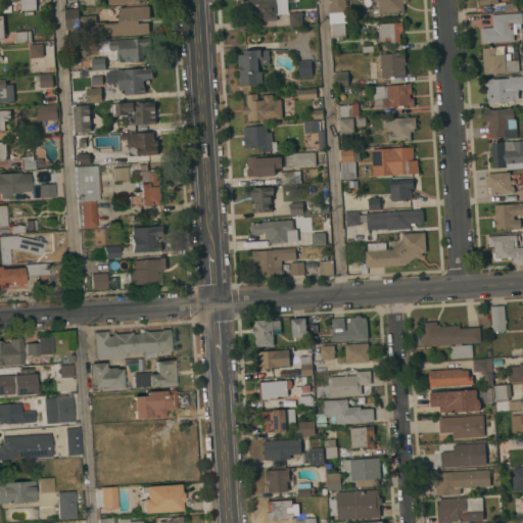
[(21,10),(20,0),(36,0),(37,9),(21,10)]
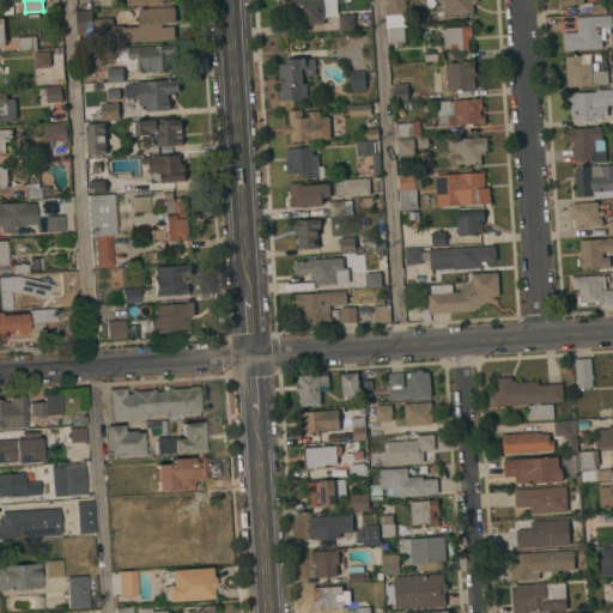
[(296,26),(295,14),(277,16),(275,2),(293,0),(322,0),(325,24),(296,26)]
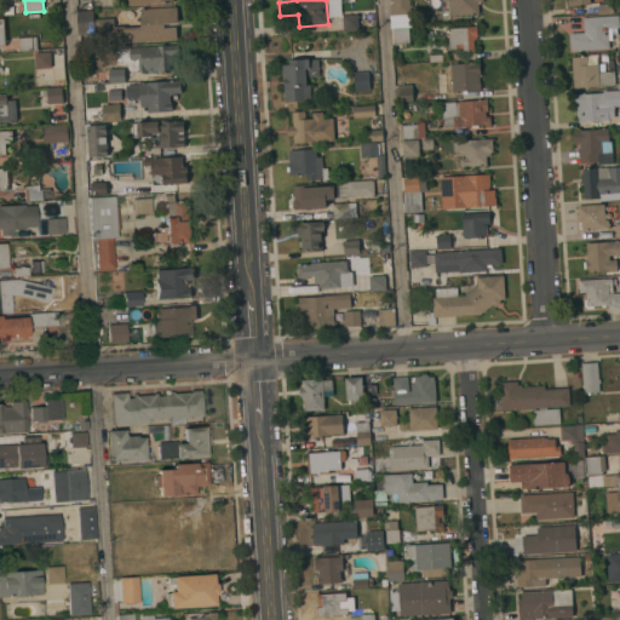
[(409,0),(411,13),(391,15),(391,4),(392,4),(392,0),(409,0)]
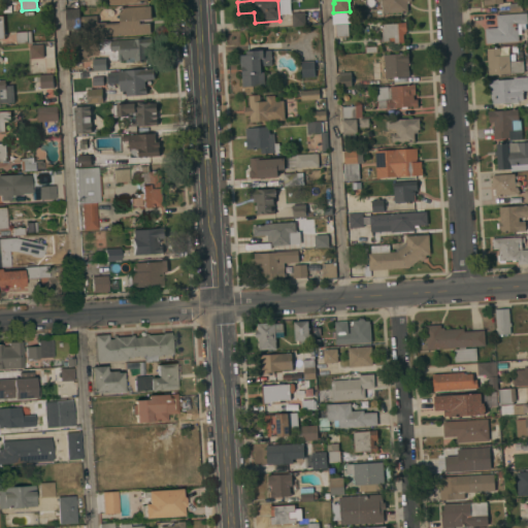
[(411,0),(411,1),(407,1),(408,11),(382,13),(381,0),(411,0)]
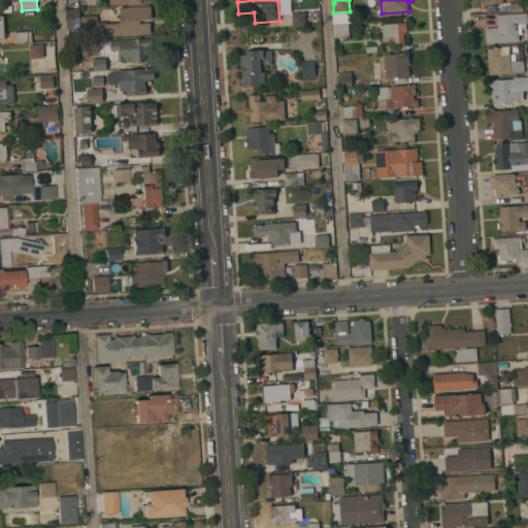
[(522,2),(522,11),(510,12),(509,3),(522,2)]
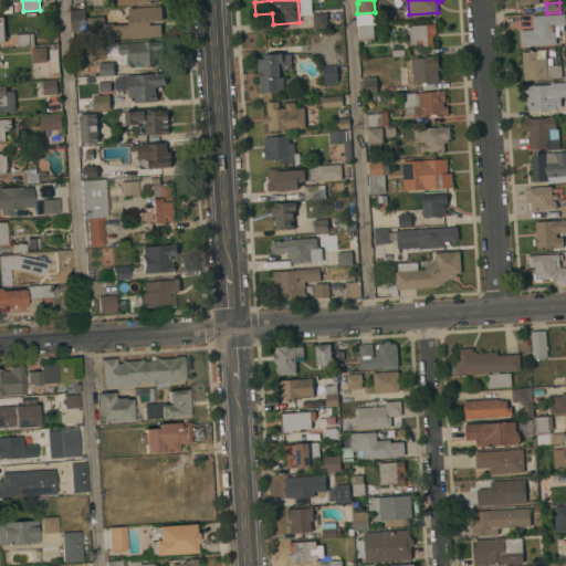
[(3,13),(3,6),(16,4),(16,12),(3,13)]
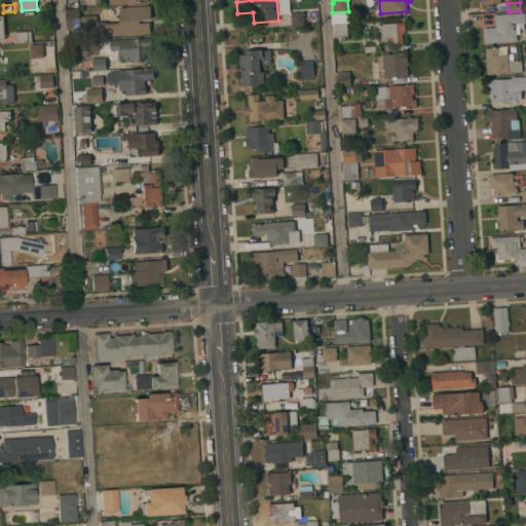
[(150,5),(151,20),(148,20),(148,23),(150,23),(150,33),(85,37),(84,21),(80,22),(80,28),(68,29),(66,10),(79,9),(80,16),(97,14),(98,23),(106,22),(106,23),(119,23),(118,7),(150,5)]
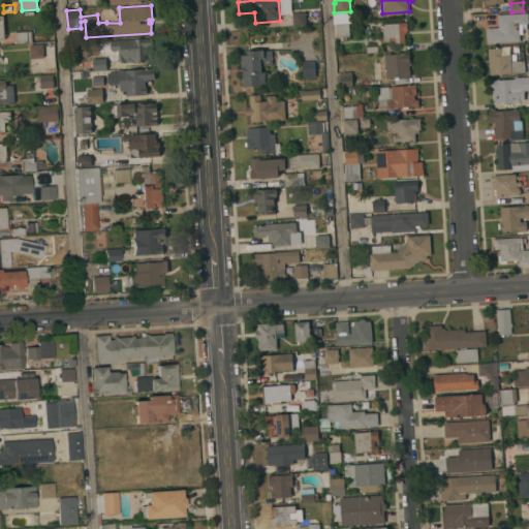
[(306,11),(306,25),(292,26),(292,12),(306,11)]
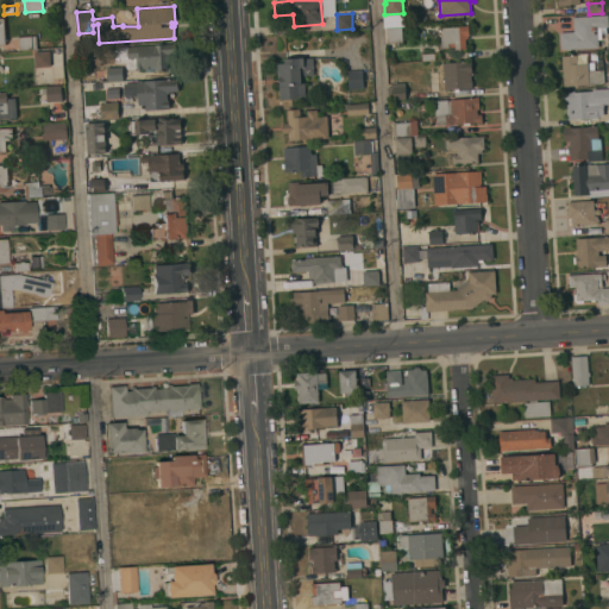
[(608,14),(608,27),(601,27),(602,39),(598,39),(598,48),(560,50),(560,32),(573,31),(572,17),(608,14)]
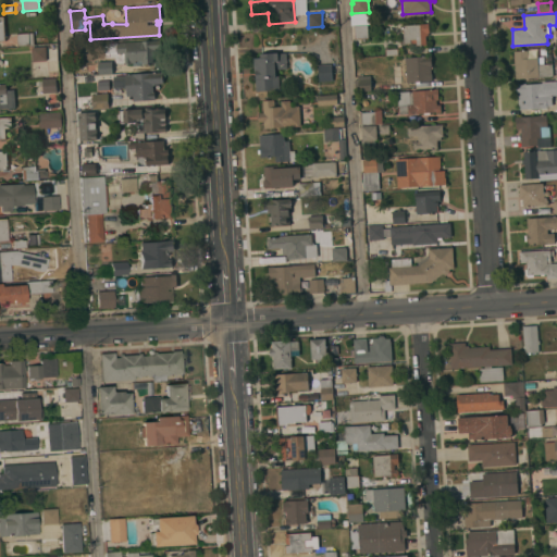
[(403,25),(429,24),(429,33),(428,33),(428,36),(425,36),(426,45),(416,46),(416,42),(404,44),(403,25)]
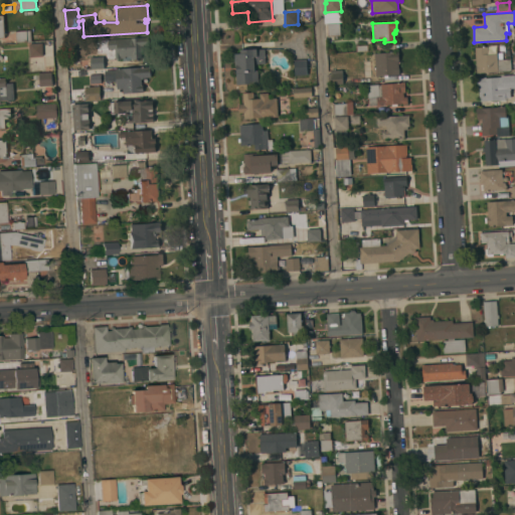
[(327,24),(340,23),(341,35),(328,36),(327,24)]
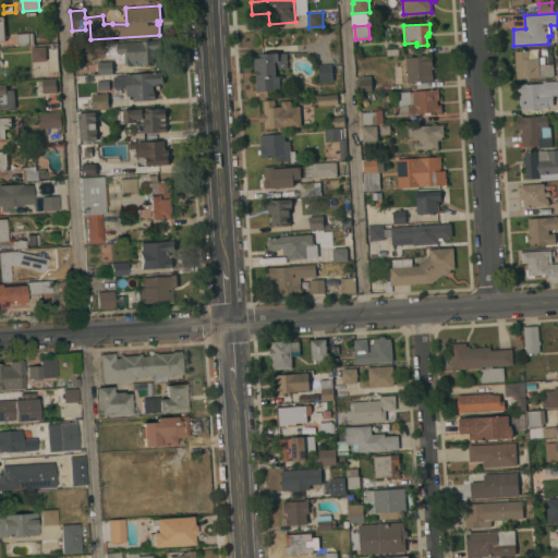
[(33,33),(34,45),(17,46),(16,34),(33,33)]
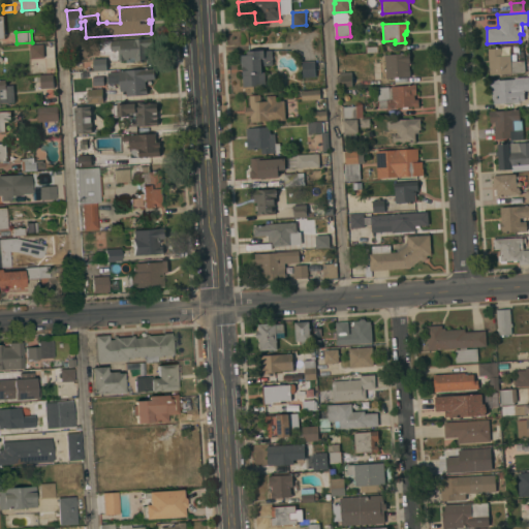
[(153,47),(149,48),(150,53),(145,53),(146,61),(136,61),(135,57),(128,58),(128,59),(124,60),(124,61),(119,61),(118,51),(99,52),(98,41),(152,37),(153,47)]
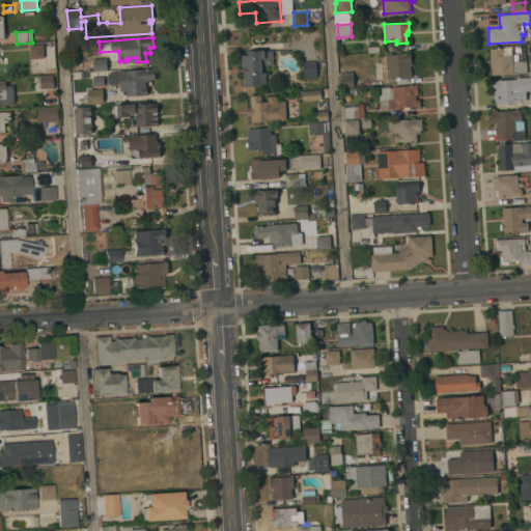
[(44,45),(44,57),(31,58),(30,45),(44,45)]
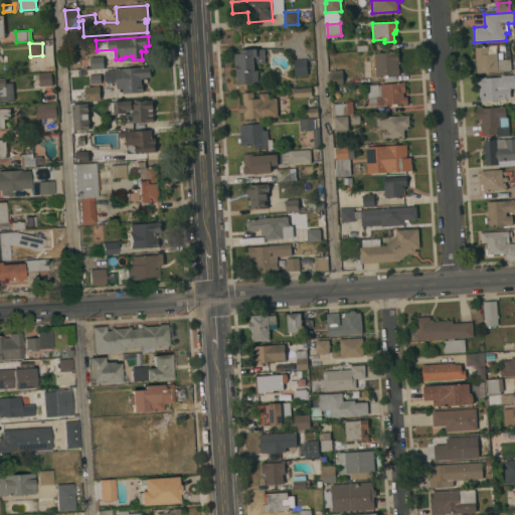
[(475,47),(488,46),(489,54),(496,53),(495,52),(502,52),(502,59),(510,58),(511,70),(477,72),(475,47)]
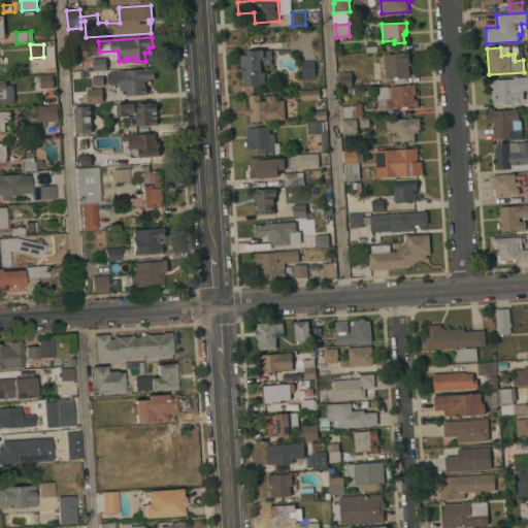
[(240,55),(246,55),(246,52),(271,50),(272,65),(261,65),(261,72),(264,72),(264,85),(242,87),(240,55)]
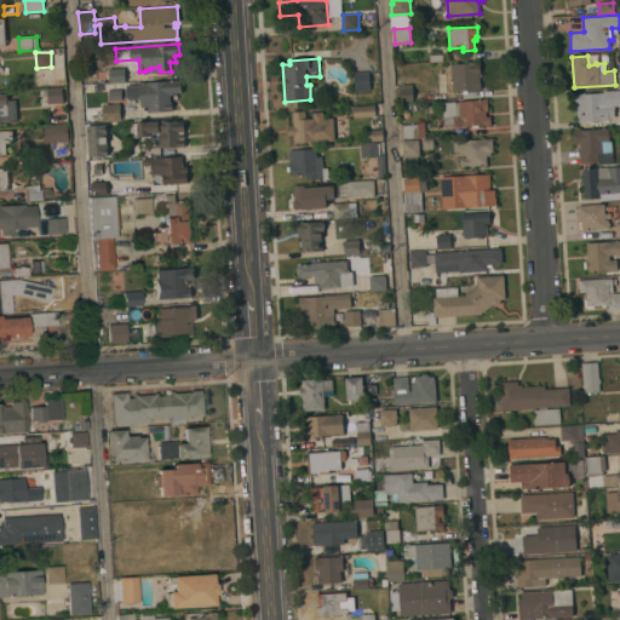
[(451,64),(480,63),(480,74),(478,74),(480,82),(481,82),(481,90),(453,91),(451,64)]
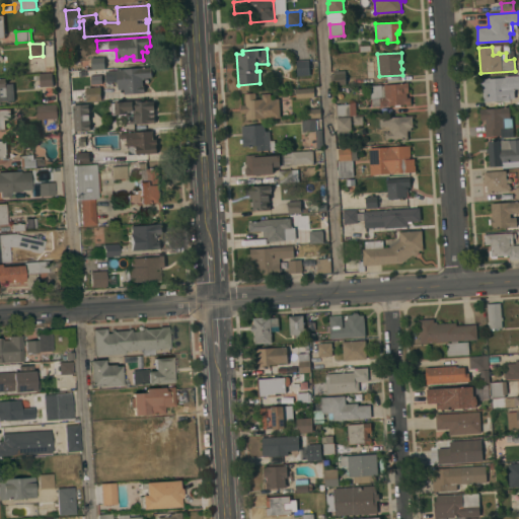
[(81,70),(80,60),(91,59),(91,57),(103,57),(104,68),(81,70)]
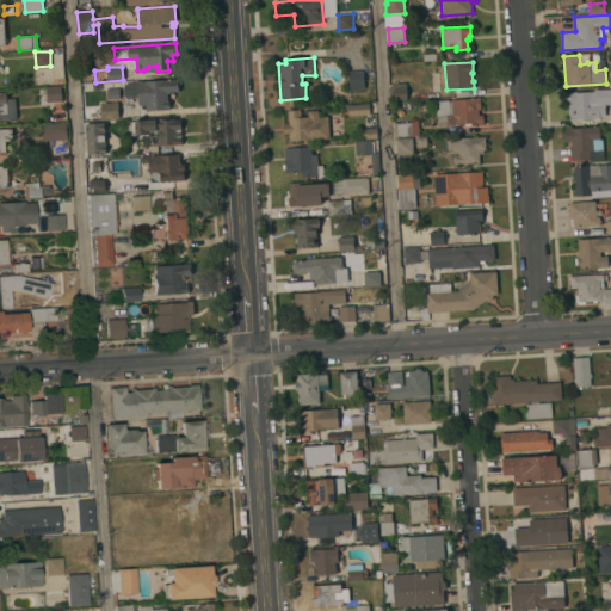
[(363,71),(364,88),(350,90),(349,72),(363,71)]
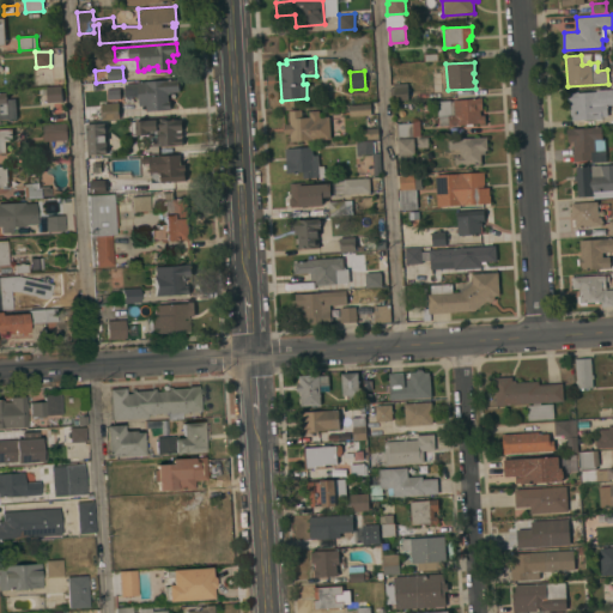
[(126,97),(125,84),(138,83),(173,80),(173,82),(178,82),(180,83),(181,86),(180,87),(180,91),(173,92),(173,93),(168,93),(169,101),(170,101),(171,109),(146,111),(146,104),(139,105),(139,96),(126,97)]
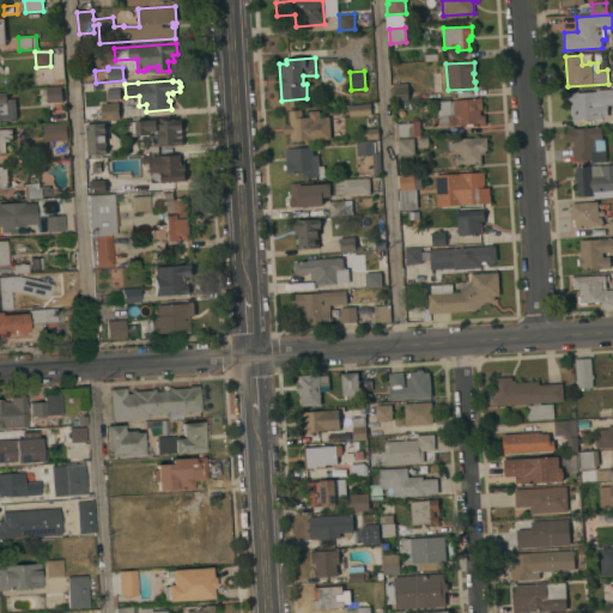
[(390,101),(390,87),(394,86),(394,84),(407,83),(408,99),(393,101),(390,101)]
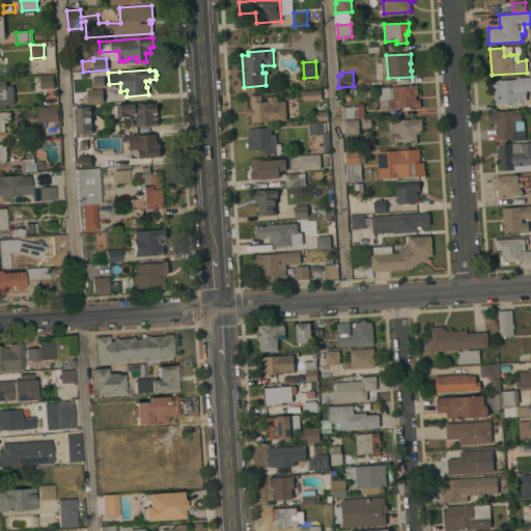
[(54,88),(40,88),(40,75),(53,74),(54,88)]
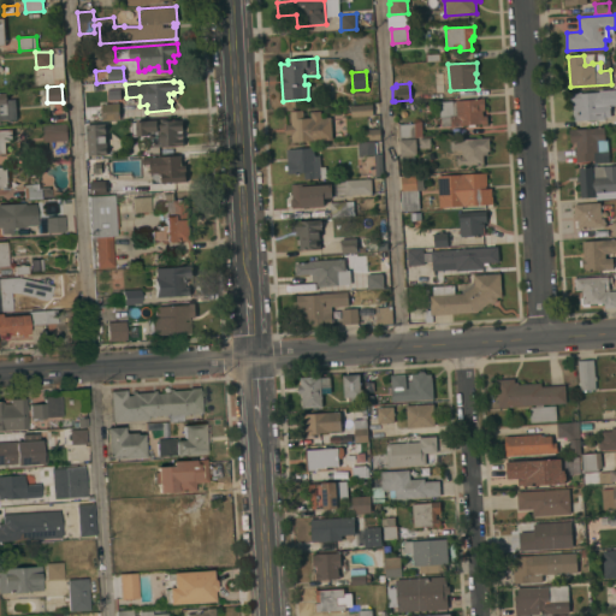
[(578,93),(578,94),(579,94),(579,92),(581,92),(581,94),(588,93),(588,92),(592,92),(592,93),(599,93),(599,90),(615,89),(615,106),(612,106),(612,105),(609,106),(609,107),(614,107),(614,116),(610,116),(610,117),(609,117),(609,118),(606,118),(606,117),(605,117),(605,119),(603,119),(603,120),(599,120),(599,119),(597,119),(597,122),(592,122),(592,120),(587,120),(588,122),(582,122),(582,120),(574,120),(573,105),(572,105),(570,93),(578,93)]
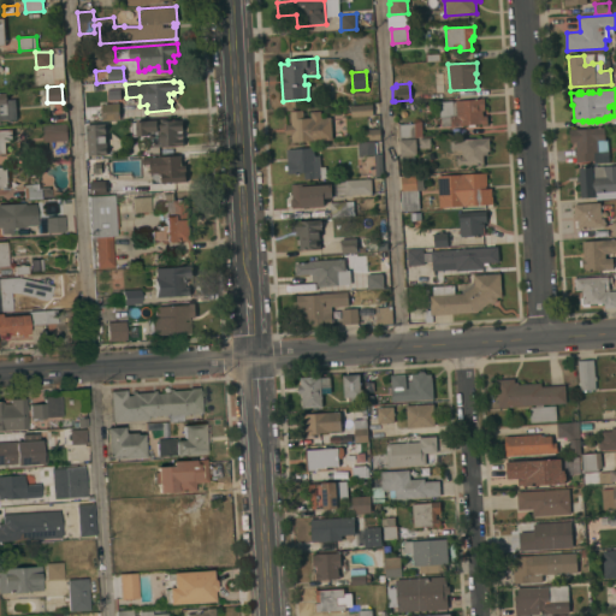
[(7,99),(16,99),(17,119),(0,120),(0,93),(6,93),(7,99)]
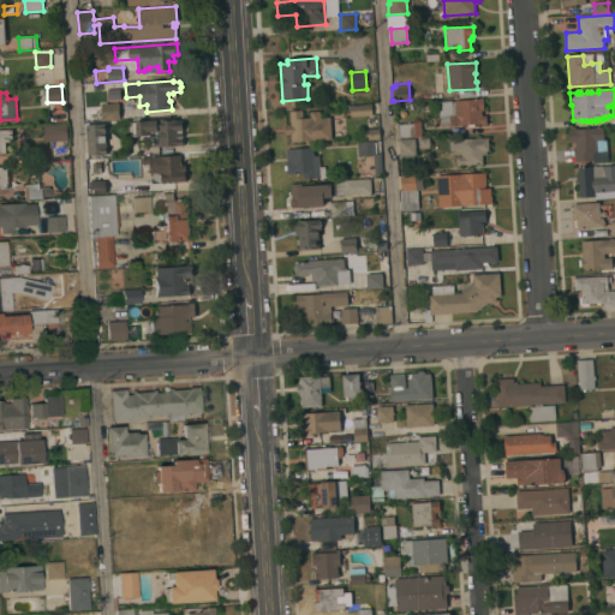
[(452,101),(454,101),(479,99),(479,97),(483,97),(484,111),(482,111),(482,115),(487,115),(487,124),(482,125),(481,124),(475,124),(475,126),(469,126),(467,124),(459,125),(459,126),(441,127),(440,117),(439,101),(452,101)]
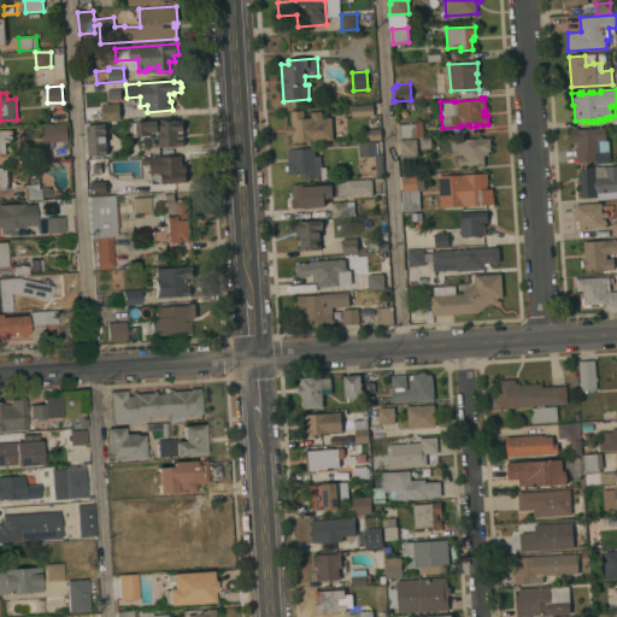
[(119,104),(121,118),(103,119),(101,105),(119,104)]
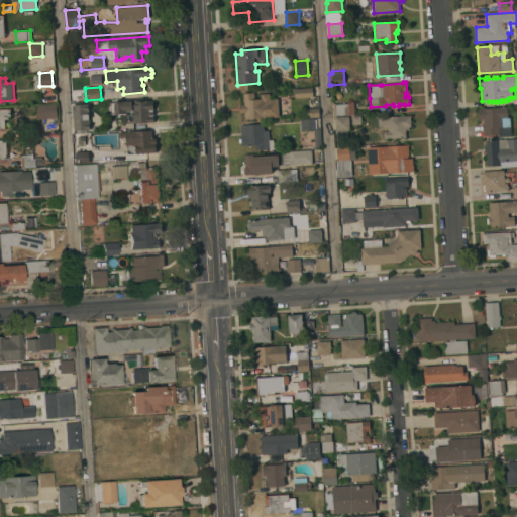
[(295,98),(295,89),(312,88),(313,97),(295,98)]
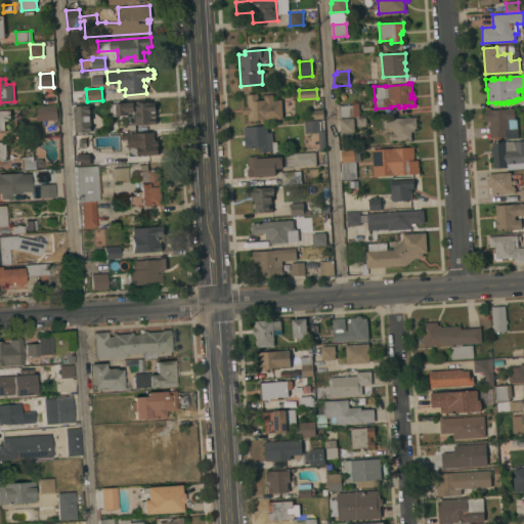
[(273,100),(281,99),(282,119),(249,121),(248,114),(244,115),(243,106),(248,106),(247,94),(258,93),(258,96),(264,96),(264,95),(272,94),(273,100)]
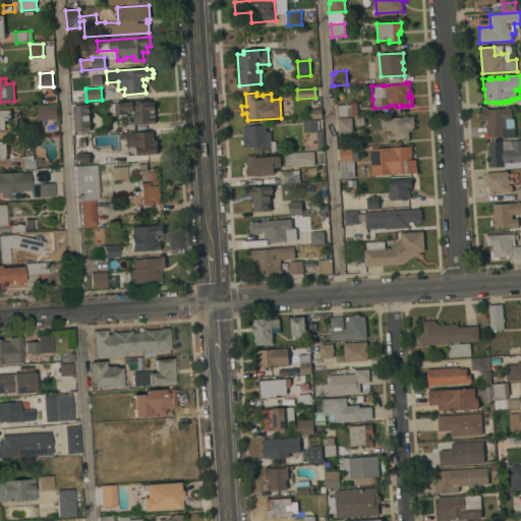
[(132,124),(131,111),(125,111),(125,114),(112,115),(111,104),(115,104),(115,102),(133,101),(133,102),(155,101),(156,123),(132,124)]
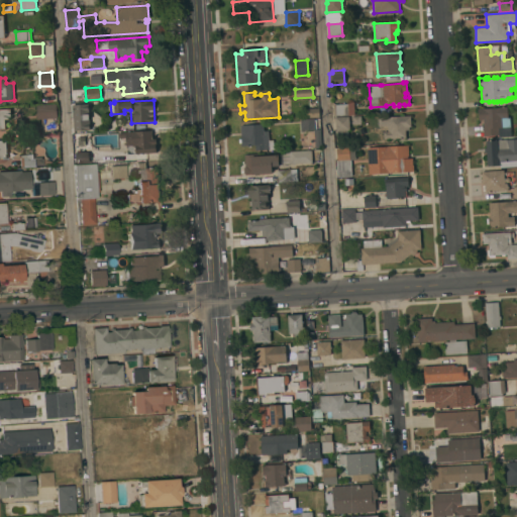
[(335,115),(335,104),(348,104),(348,102),(354,101),(354,115),(335,115)]
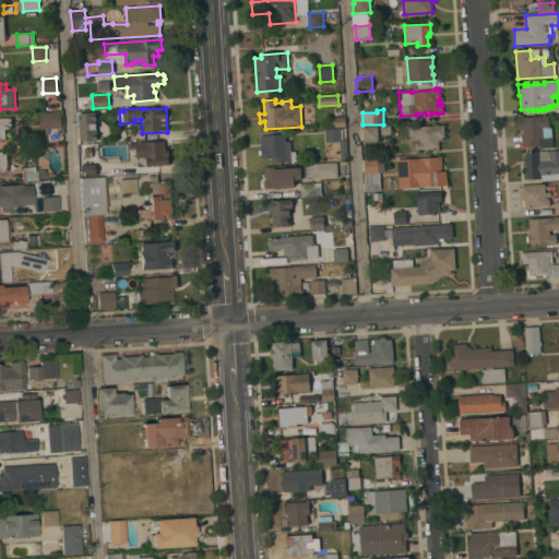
[(61,113),(62,128),(40,129),(39,115),(61,113)]
